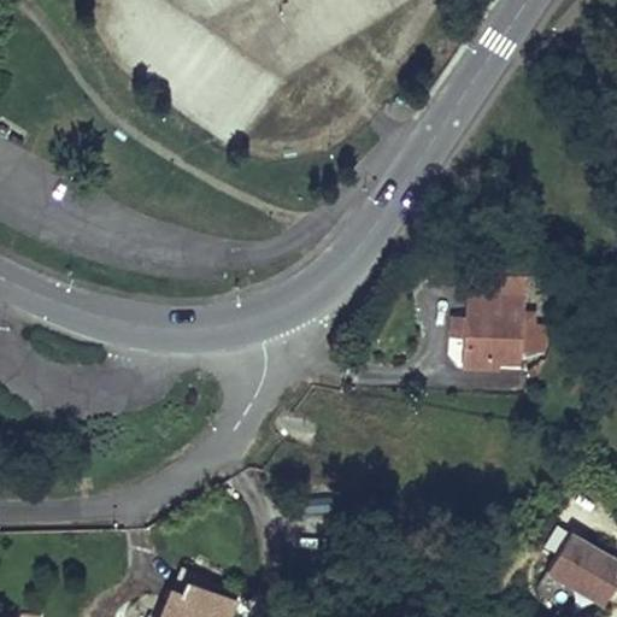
[(470,293),(469,309),(500,311),(501,295),(470,293)]
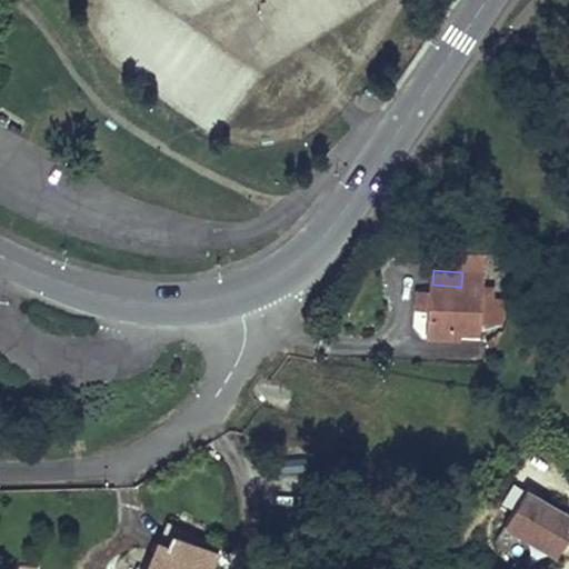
[(430,310),(429,330),(461,331),(481,333),(482,322),(505,323),(506,299),(496,298),(497,289),(485,288),(486,273),(462,272),(461,287),(432,285),(432,291),(430,310)]
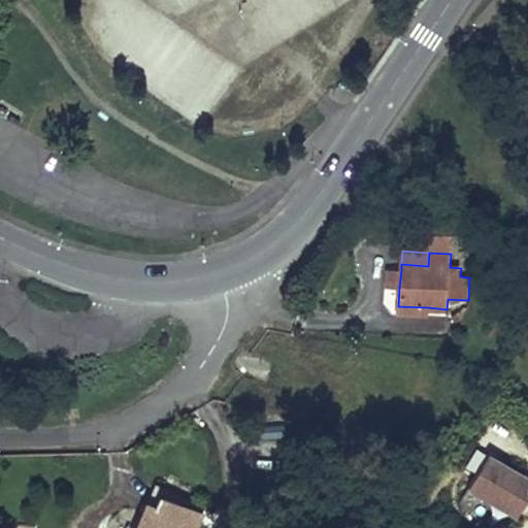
[(389,287),(399,288),(401,270),(391,269),(389,287)]
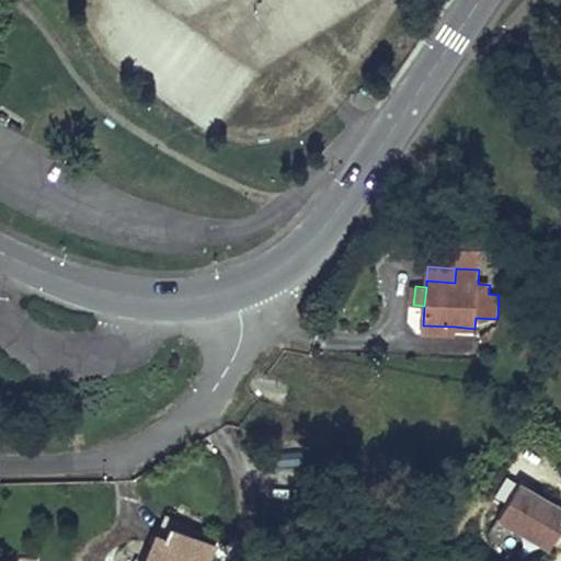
[(455,327),(423,325),(423,334),(454,336),(455,327)]
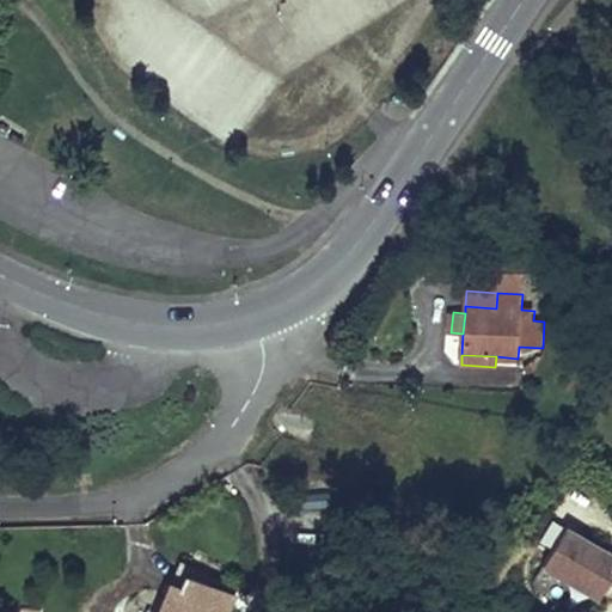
[(594,598),(611,569),(611,557),(561,526),(538,564),(594,598)]
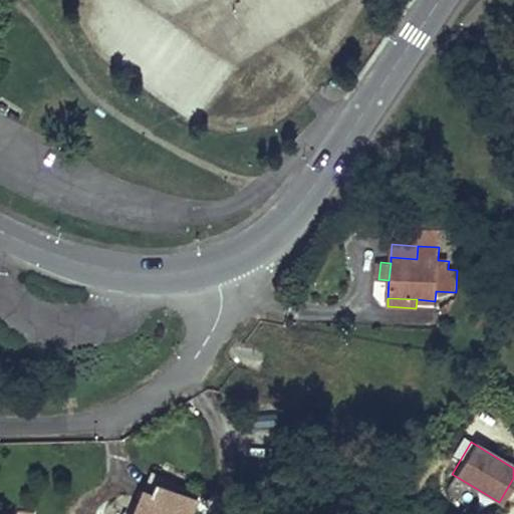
[(152,502),(142,498),(134,513),(188,513),(194,502),(156,485),(152,494),(155,495),(152,502)]
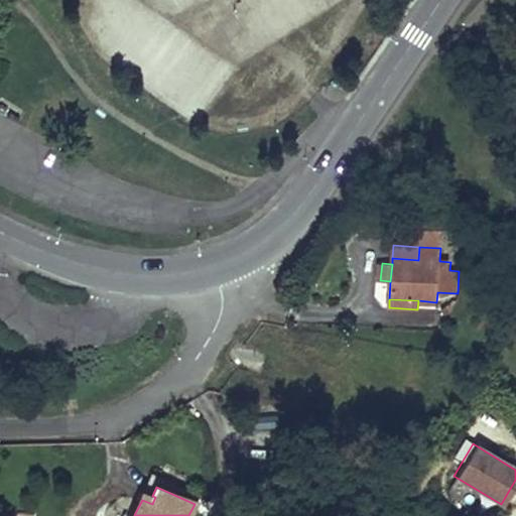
[(145,493),(142,500),(152,504),(155,497),(152,496),(145,493)]
